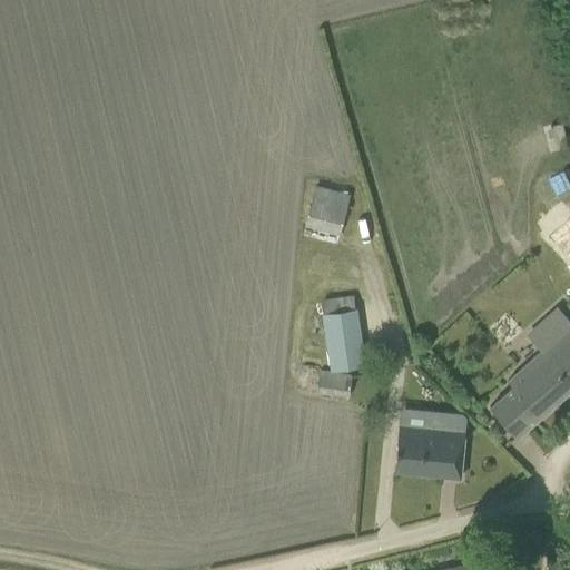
[(316,185),(305,225),(338,234),(350,195),(316,185)]
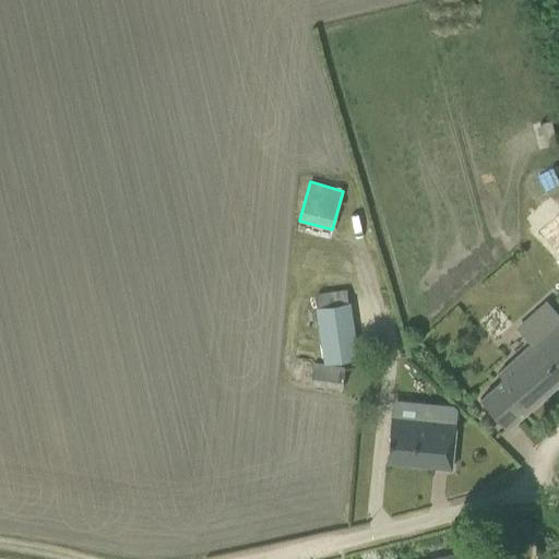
[(314,292),(314,302),(347,300),(346,290),(314,292)]
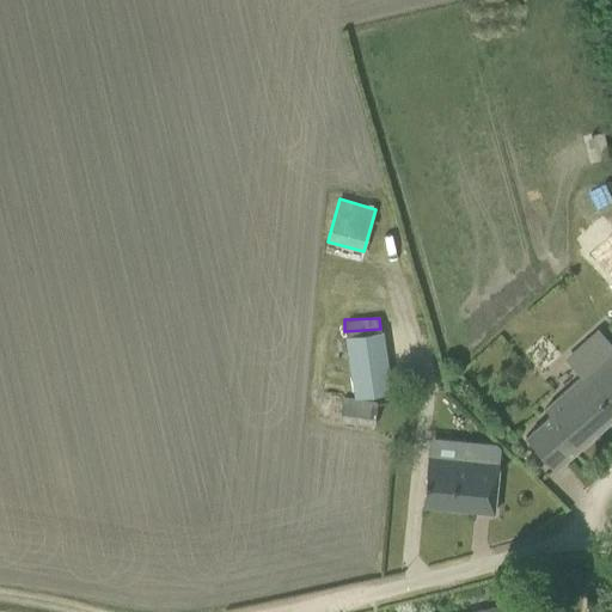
[(386,330),(347,334),(354,396),(392,392),(386,330)]
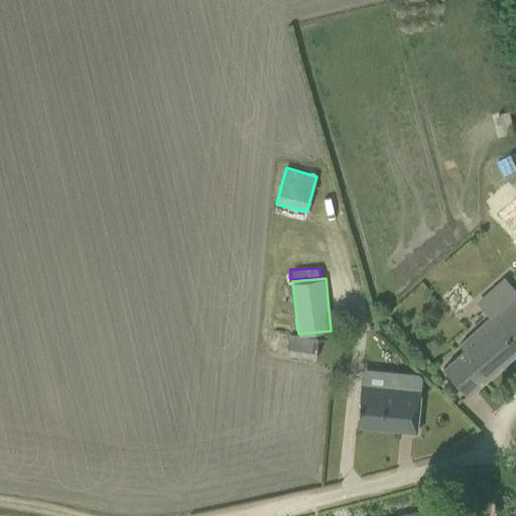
[(442,369),(467,396),(515,352),(515,293),(459,345),(463,350),(442,369)]
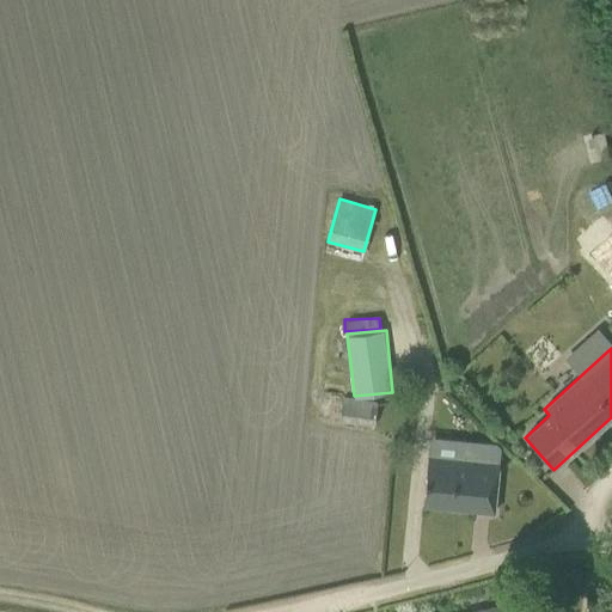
[(338,421),(373,427),(377,402),(342,397),(338,421)]
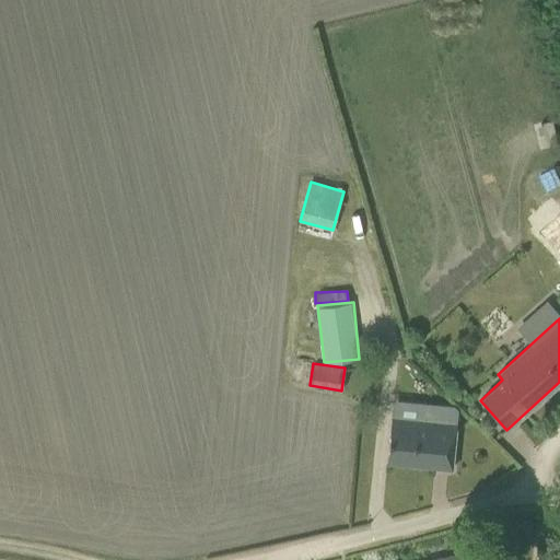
[(386,464),(452,469),(456,426),(416,421),(416,417),(392,415),(386,464)]
